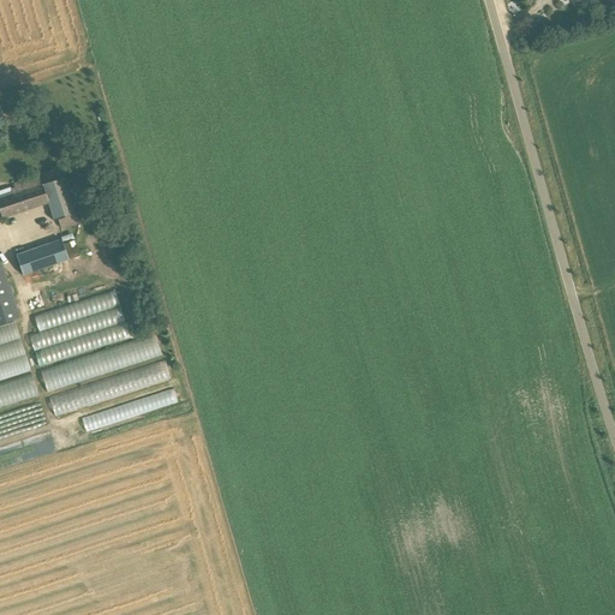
[(61,167),(15,184),(17,193),(0,198),(0,208),(4,218),(48,202),(55,221),(59,220),(63,228),(79,222),(61,167)]
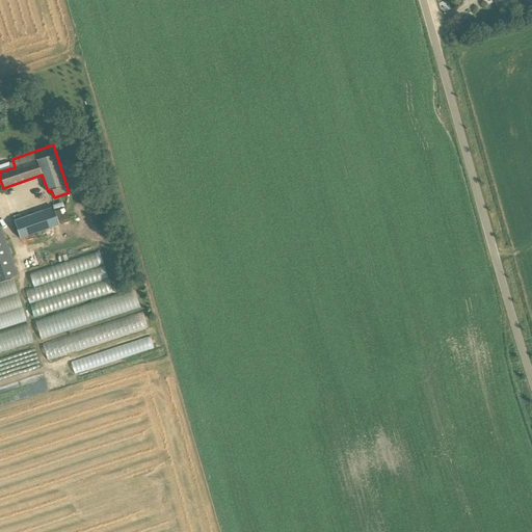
[(54,207),(15,221),(21,238),(70,221),(64,208),(55,211),(54,207)]
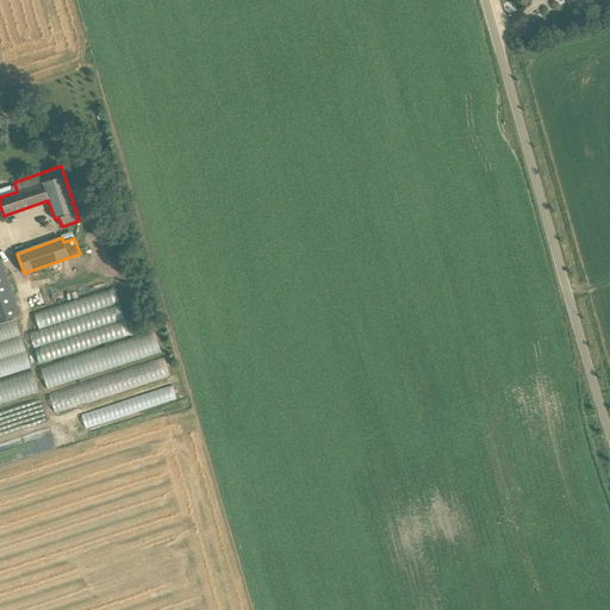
[(0,260),(0,259),(0,322),(20,315),(0,260)]
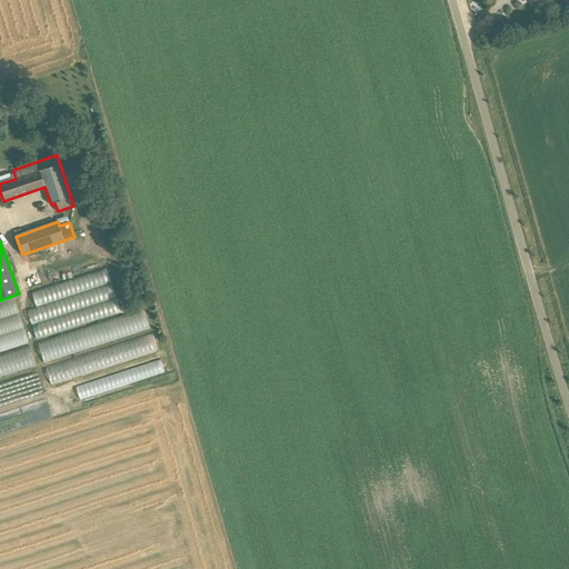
[(35,337),(119,313),(107,269),(30,290),(36,308),(28,310),(35,337)]
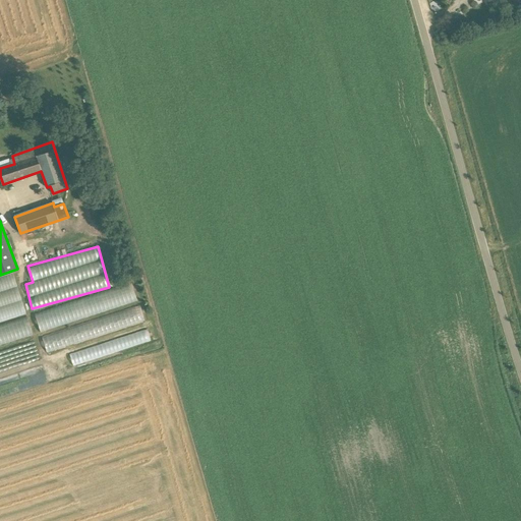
[(39,331),(136,301),(131,283),(34,312),(39,331)]
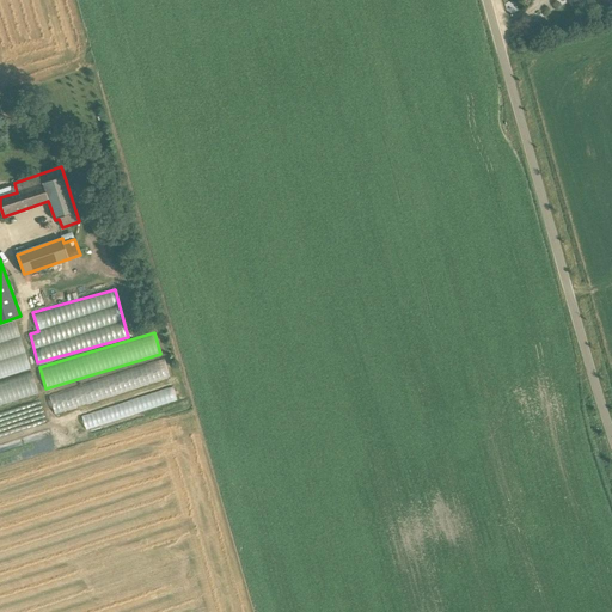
[(104,396),(167,377),(163,360),(99,380),(104,396)]
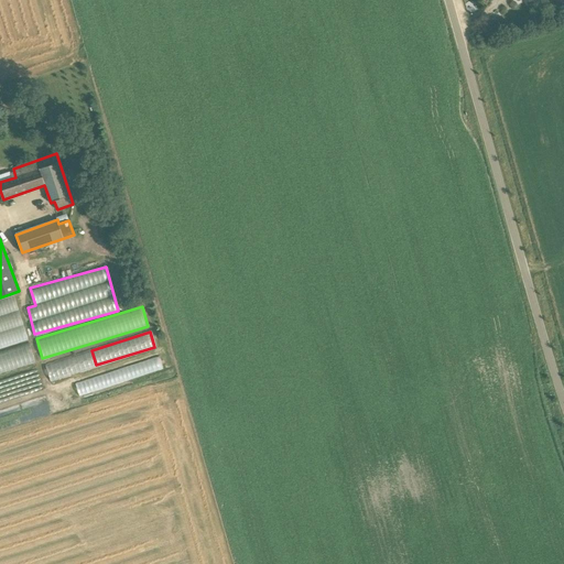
[(0,372),(35,362),(29,343),(0,351),(0,372)]
